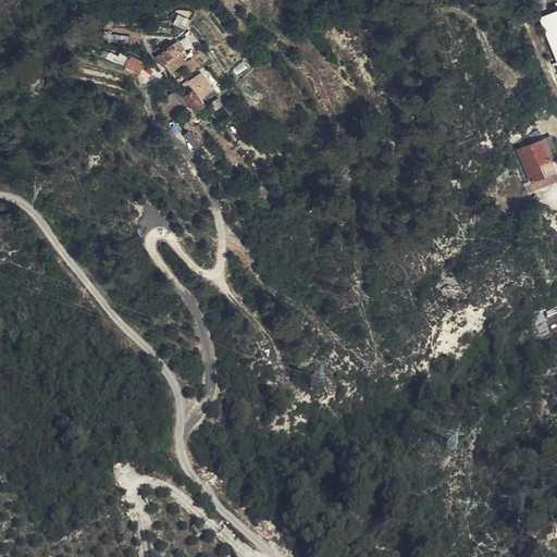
[(541,0),(532,0),(539,12),(545,9),(541,0)]
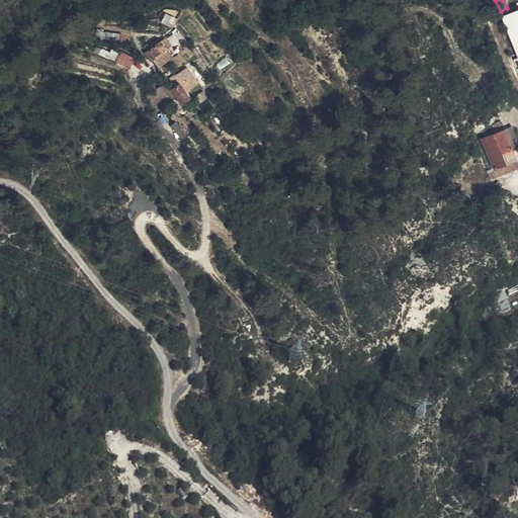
[(517,10),(503,17),(517,52),(517,10)]
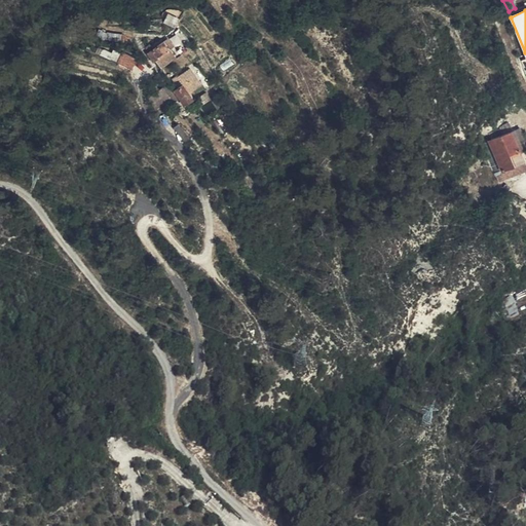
[(174,44),(166,36),(154,45),(160,54),(174,44)]
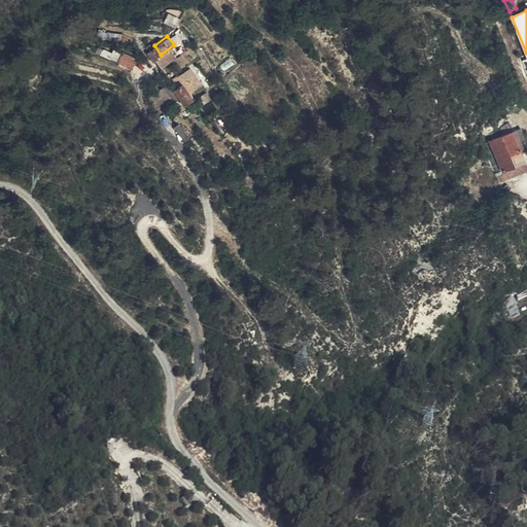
[(195,93),(184,77),(177,83),(186,99),(195,93)]
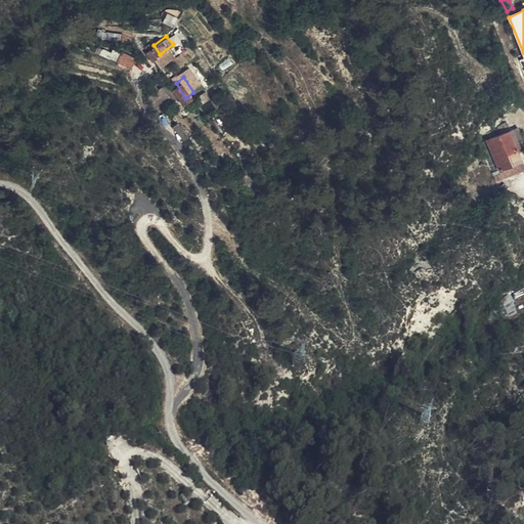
[(514,129),(511,131),(518,149),(522,148),(514,129)]
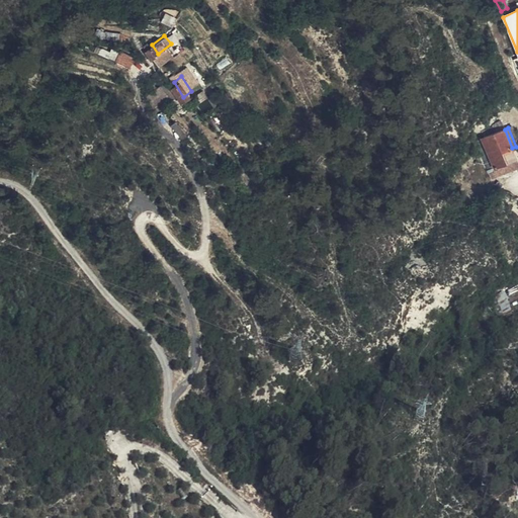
[(512,148),(505,130),(484,139),(496,167),(517,158),(512,148)]
